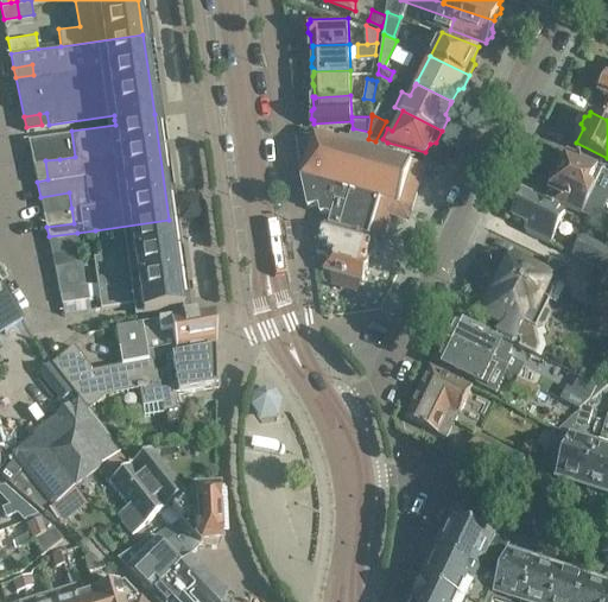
[(315,130),(302,173),(303,175),(303,177),(308,204),(318,203),(320,211),(325,210),(333,213),(330,221),(325,220),(317,249),(328,253),(324,266),(363,277),(371,253),(372,252),(374,251),(375,249),(377,248),(377,247),(377,246),(378,244),(378,242),(378,240),(377,239),(377,238),(375,236),(375,234),(369,233),(380,197),(384,198),(384,197),(412,206),(425,162),(353,141),(355,135),(341,131),(339,137),(315,130)]
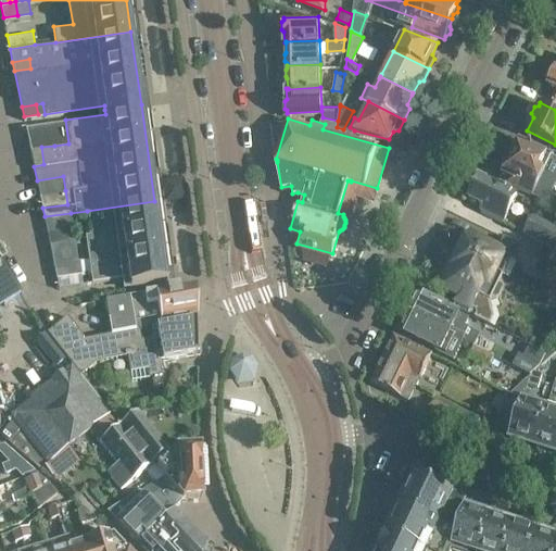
[(41,147),(54,146),(52,132),(27,135),(30,149),(41,147)]
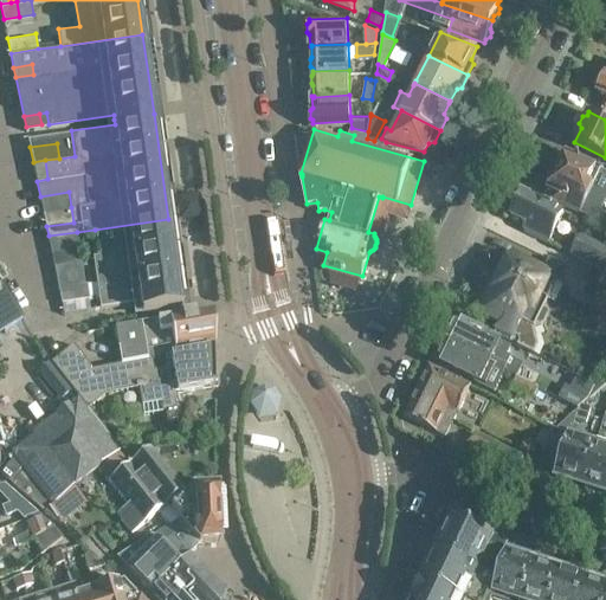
[(552,184),(549,188),(561,194),(559,200),(580,211),(597,218),(605,197),(605,169),(590,162),(567,152),(566,155),(561,156),(559,162),(560,166),(555,174),(553,174),(550,180),(552,184)]
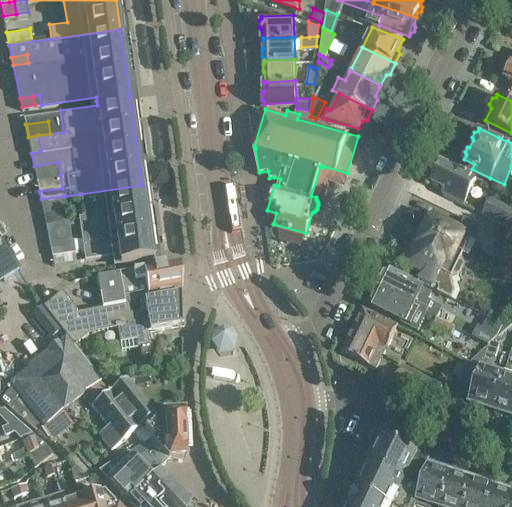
[(38,135),(28,137),(31,153),(40,151),(38,135)]
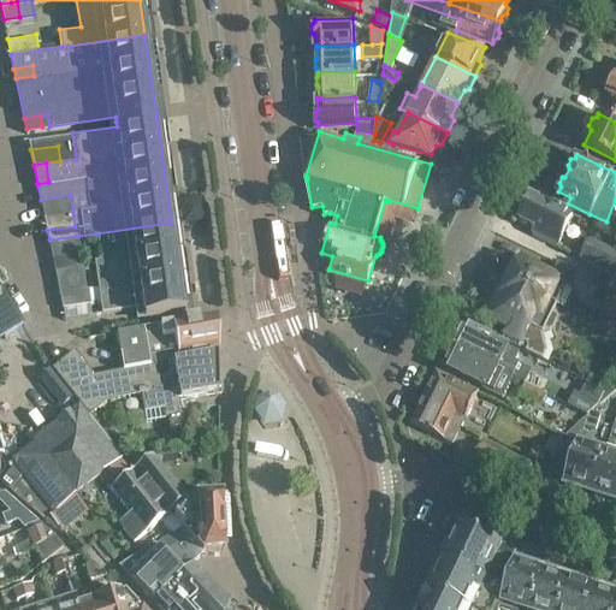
[(532,231),(557,243),(560,238),(573,213),(532,193),(531,195),(528,197),(525,205),(525,208),(520,218),(535,225),(532,231)]
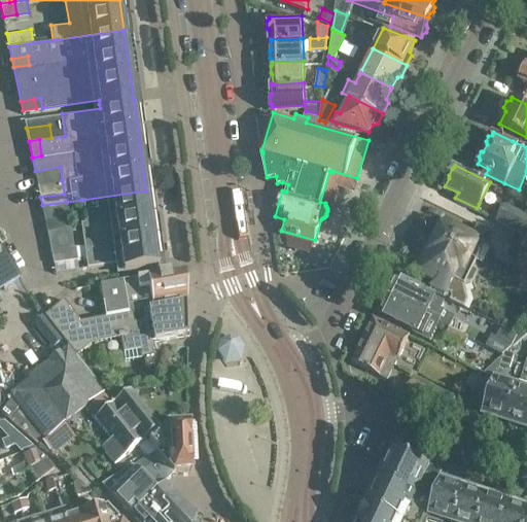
[(60,167),(35,171),(37,183),(62,180),(60,167)]
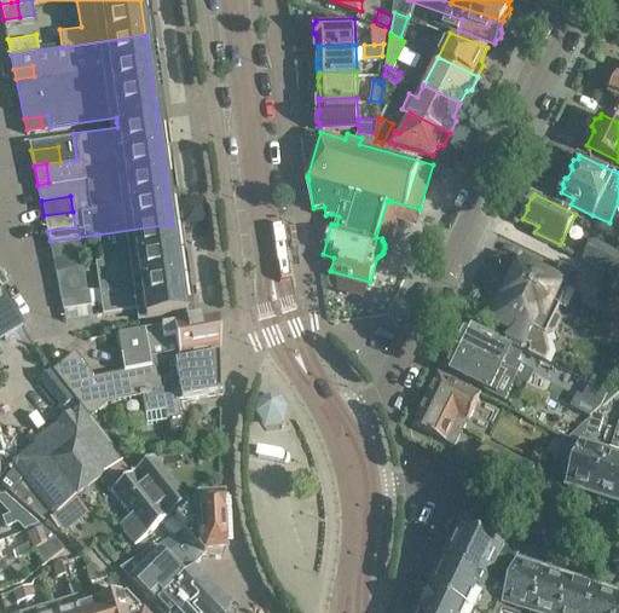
[(73,212),(44,215),(47,231),(75,227),(73,212)]
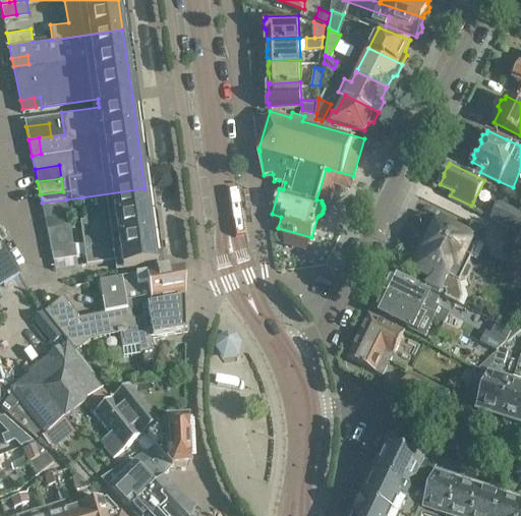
[(81,240),(82,240),(85,262),(120,258),(121,268),(156,263),(145,188),(81,197),(83,218),(78,219),(79,219),(69,220),(70,224),(47,228),(50,245),(72,241),(70,229),(79,227),(81,240)]
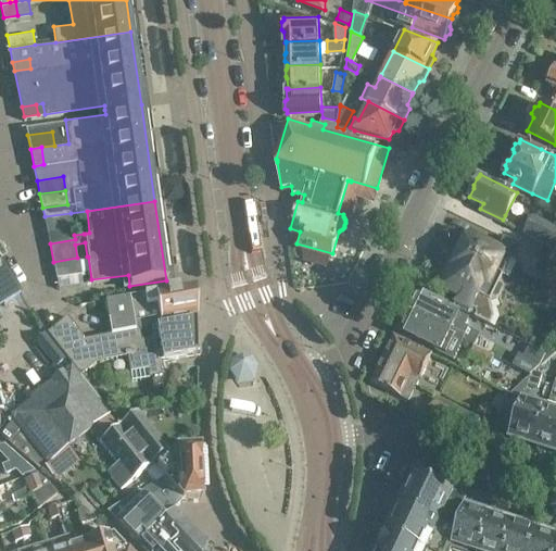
[(71,213),(45,216),(47,229),(73,226),(71,213)]
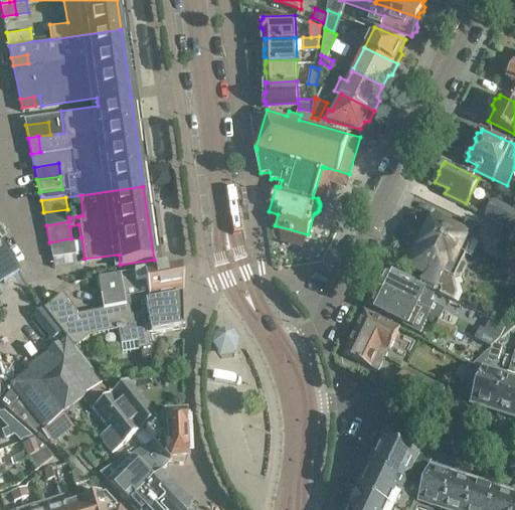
[(486,213),(514,227),(514,207),(494,197),(486,213)]
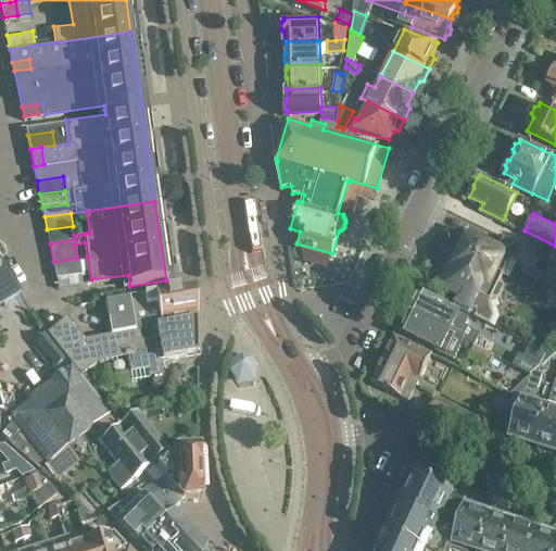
[(73,226),(47,229),(50,243),(75,239),(74,235),(73,226)]
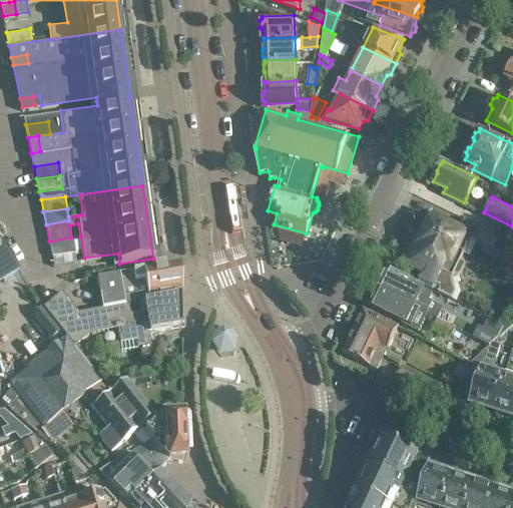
[(413,245),(406,259),(424,269),(421,274),(436,281),(439,282),(440,286),(438,289),(452,296),(456,289),(452,277),(453,274),(455,273),(457,272),(458,270),(460,269),(461,267),(462,265),(462,263),(462,261),(462,259),(461,257),(464,251),(472,235),(483,241),(479,247),(495,256),(505,235),(466,216),(461,225),(460,227),(433,213),(419,242),(417,241),(415,246),(413,245)]
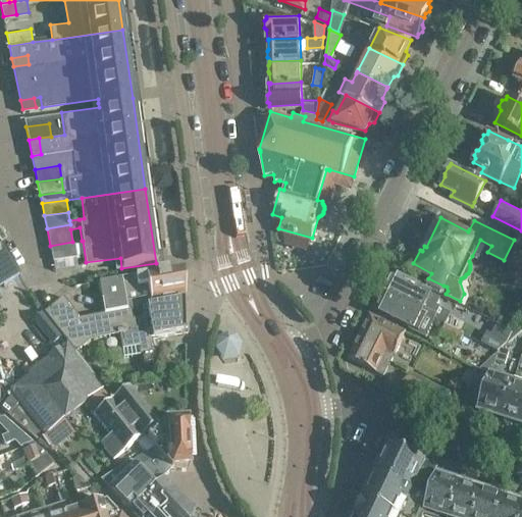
[(0,240),(0,281),(18,271),(19,270),(1,240),(0,240)]
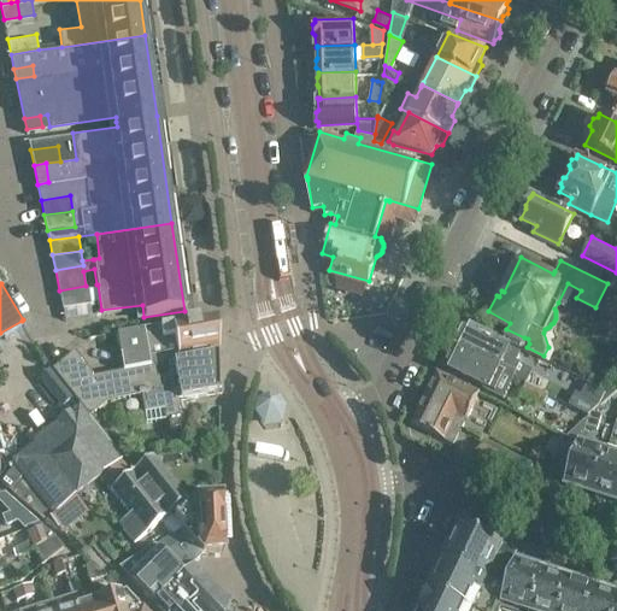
[(59,291),(63,305),(90,301),(88,286),(86,286),(59,291)]
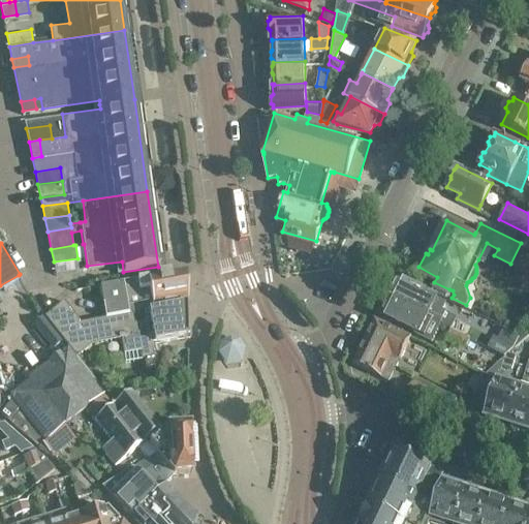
[(104,315),(146,308),(152,307),(151,302),(186,297),(185,269),(99,283),(104,315)]
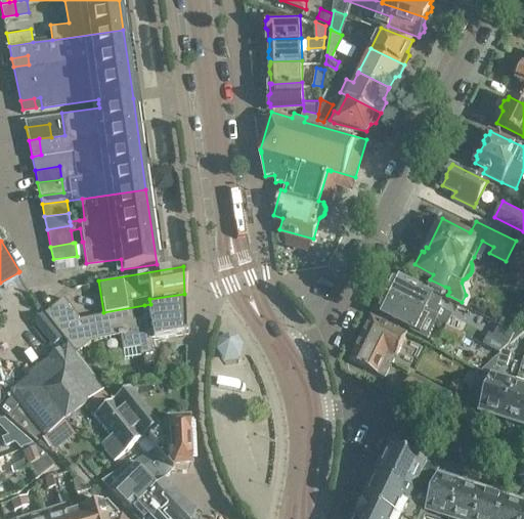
[(466,320),(437,306),(441,298),(397,275),(388,293),(465,332),(482,341),(485,335),(473,329),(474,327),(465,322),(466,320)]
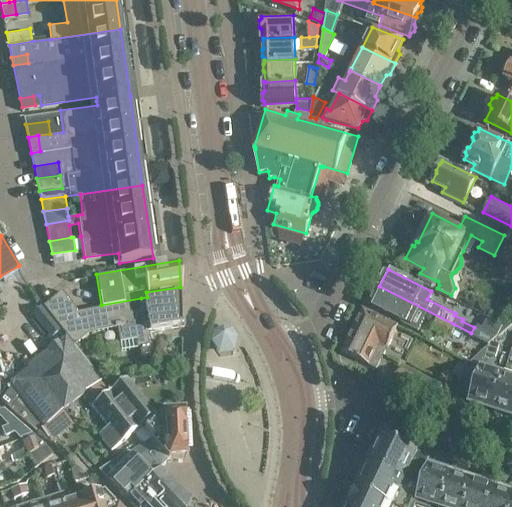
[(407,312),(417,317),(421,319),(422,317),(451,332),(454,324),(379,286),(369,304),(402,321),(407,312)]
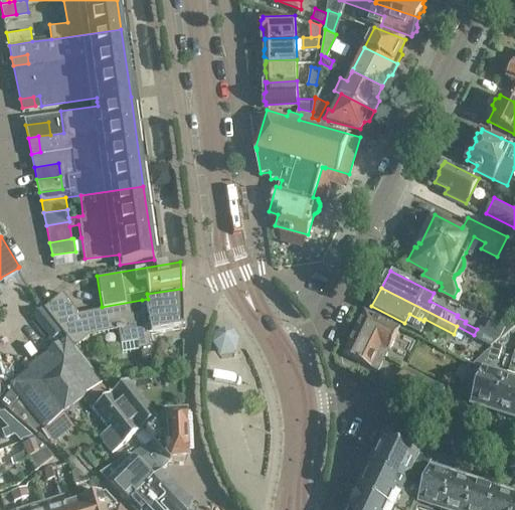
[(148,337),(147,331),(142,300),(102,307),(77,311),(61,289),(42,304),(66,335),(73,344),(91,331),(117,326),(122,349),(152,344),(151,338),(148,337)]
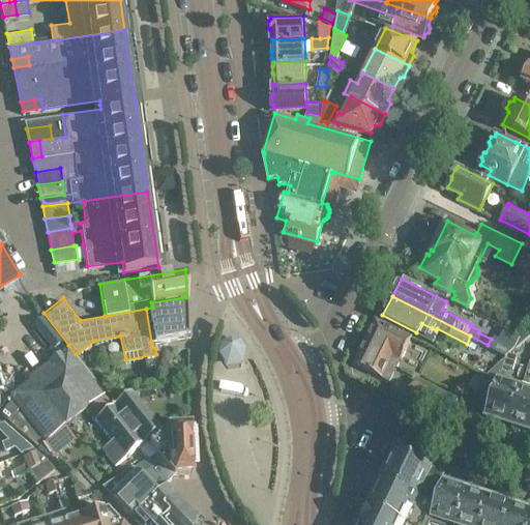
[(152,308),(146,309),(151,341),(187,334),(186,301),(152,308)]
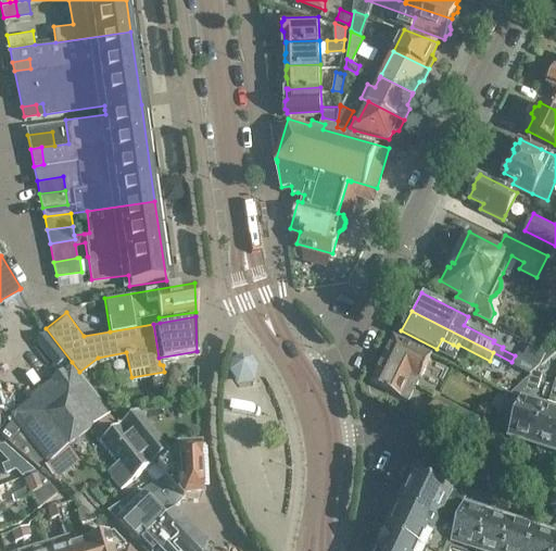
[(33,337),(54,364),(65,355),(43,329),(33,337)]
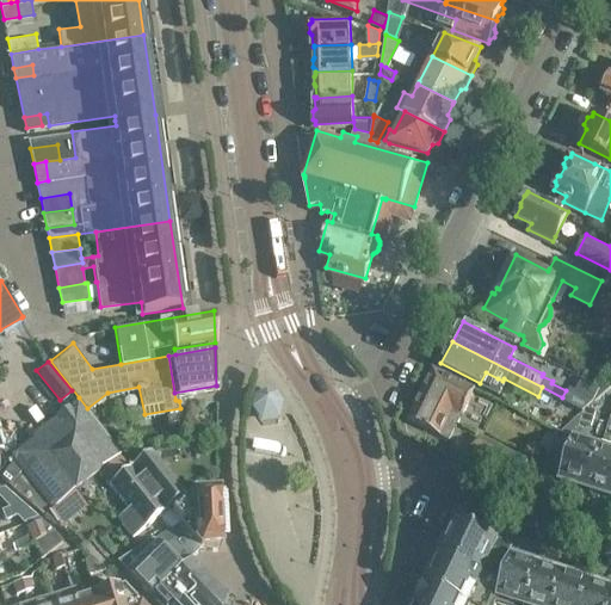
[(433,365),(426,381),(425,381),(406,417),(439,433),(448,437),(474,386),(433,365)]
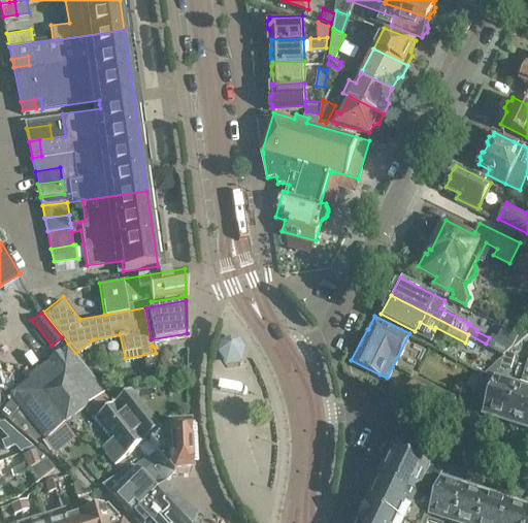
[(236,330),(217,339),(227,361),(246,352),(236,330)]
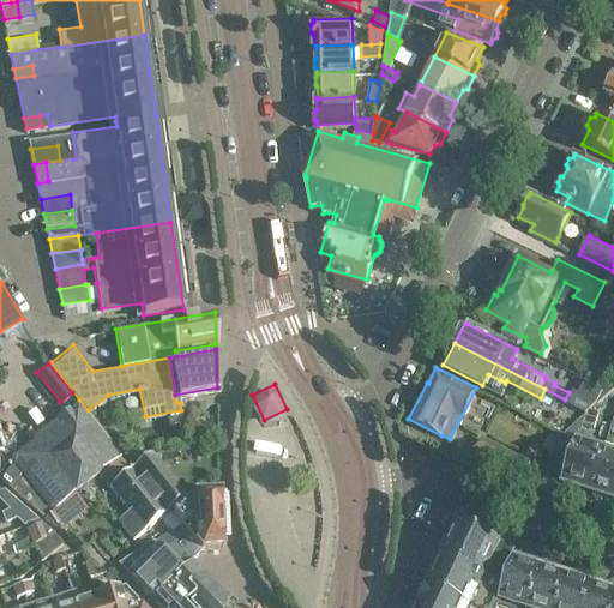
[(585,409),(596,399),(595,398),(577,389),(572,386),(565,399),(585,409)]
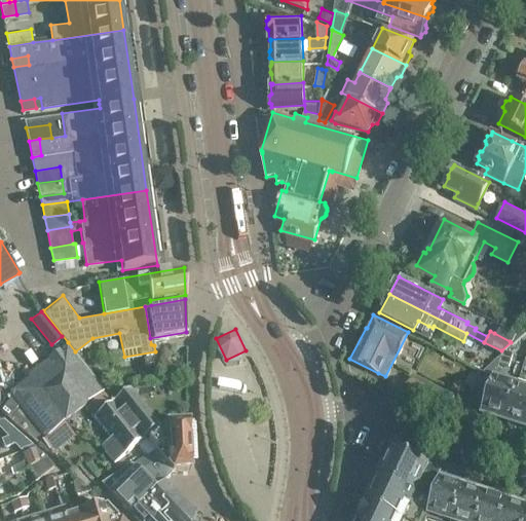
[(63,419),(85,402),(103,387),(75,351),(68,342),(9,389),(12,394),(0,407),(0,408),(37,441),(63,419)]
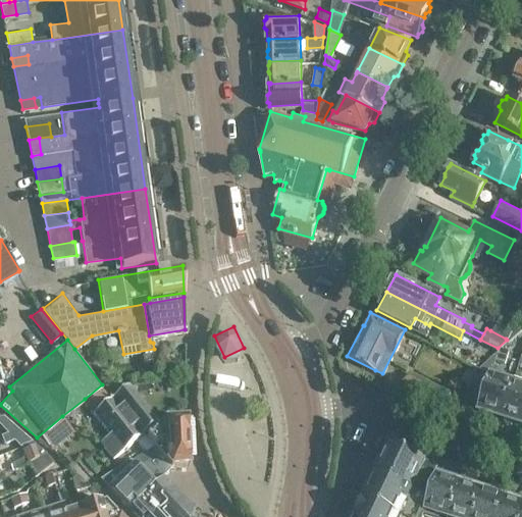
[(510,349),(501,346),(498,358),(506,361),(510,349)]
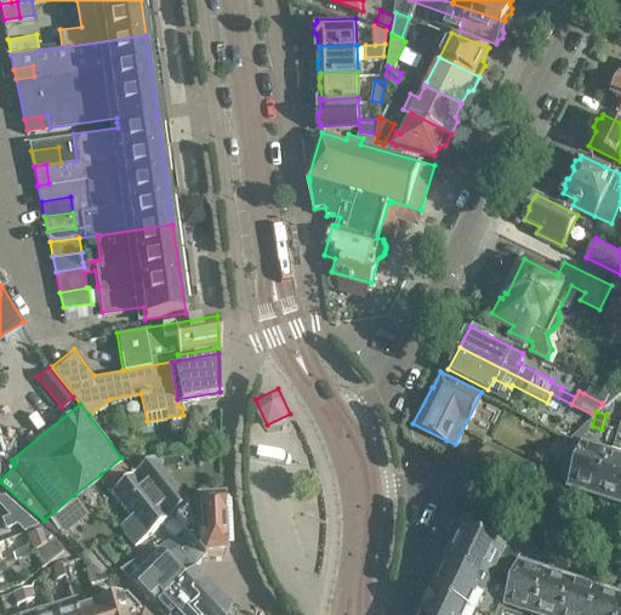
[(577,462),(569,488),(581,491),(582,496),(590,499),(593,496),(596,496),(611,448),(585,439),(577,462)]
